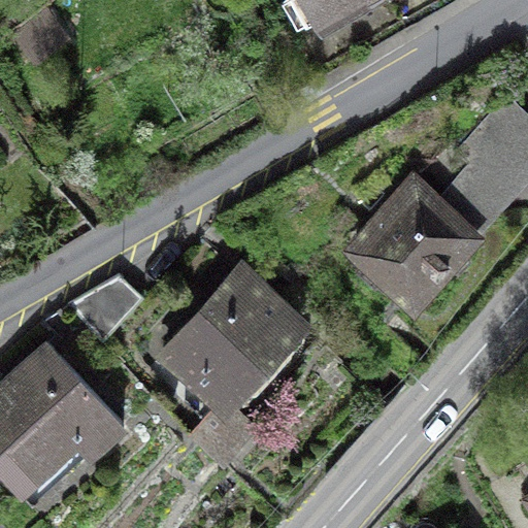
[(306,0),(320,23),(358,0),(387,0),(403,25),(444,0),(306,0)]
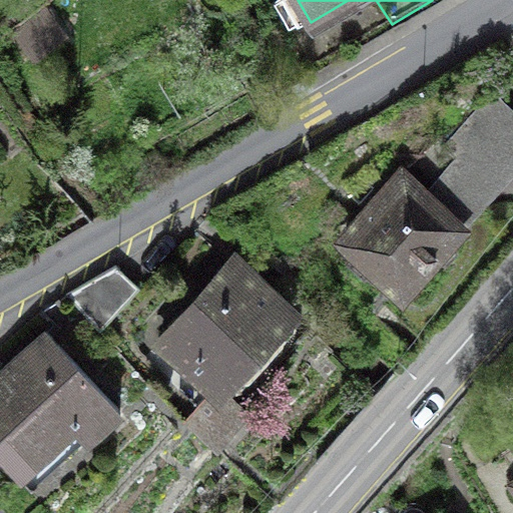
[(512,165),(512,113),(492,96),(426,170),(428,172),(415,187),(402,176),(345,239),(356,249),(346,261),(364,277),(374,266),(402,291),(430,259),(446,262),(456,250),(451,234),(512,165)]
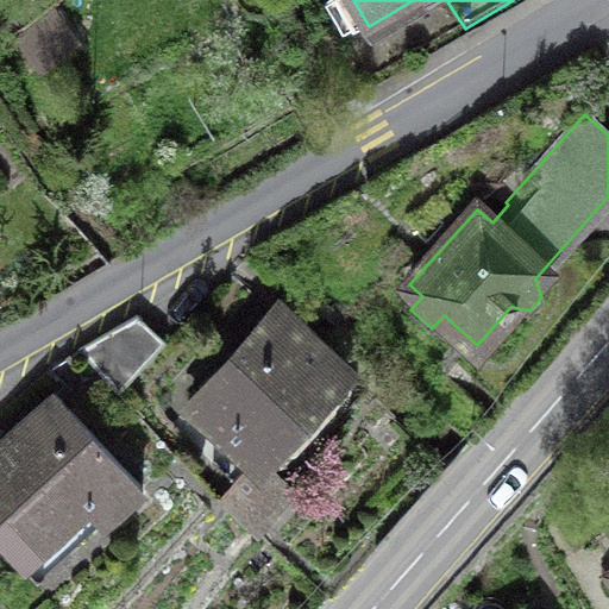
[(345,370),(275,308),(192,400),(262,463),(345,370)]
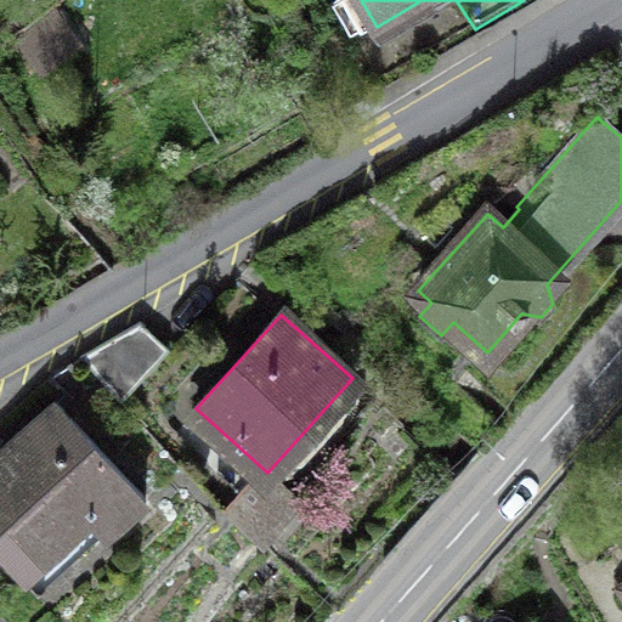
[(169,348),(140,320),(80,355),(120,399),(169,348)]
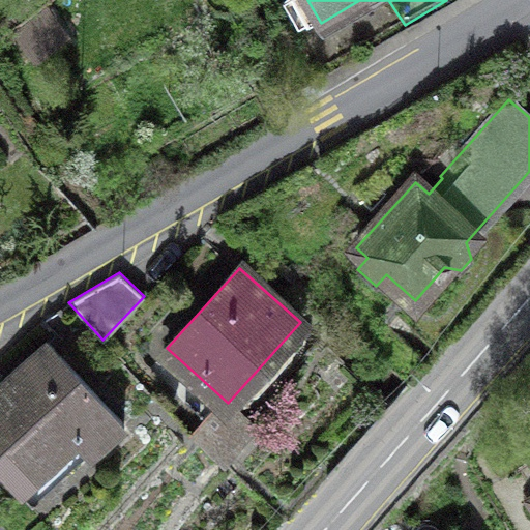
[(122,423),(46,341),(0,382),(0,469),(21,492),(75,441),(88,455),(122,423)]
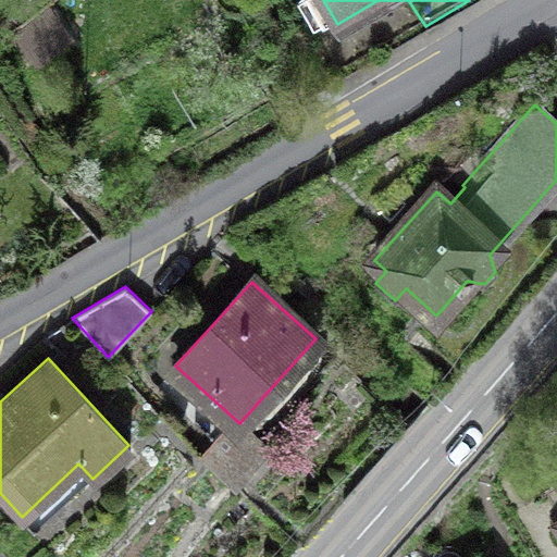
All buildings are outlined.
